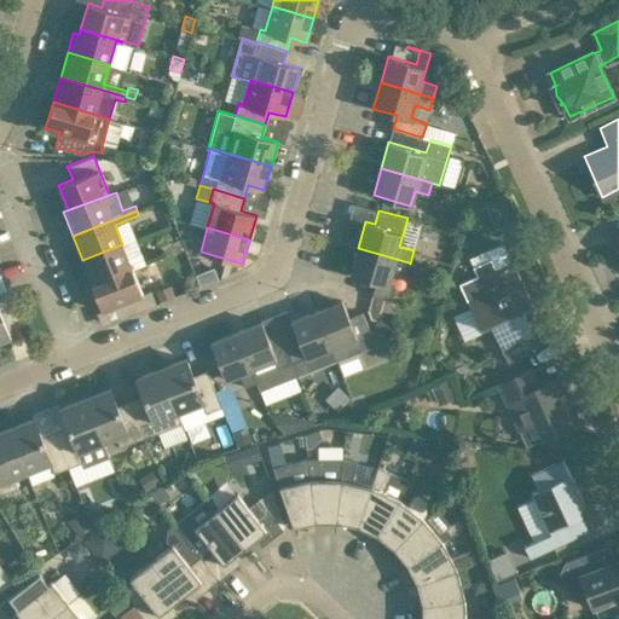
[(169,242),(173,253),(185,248),(181,237),(169,242)]
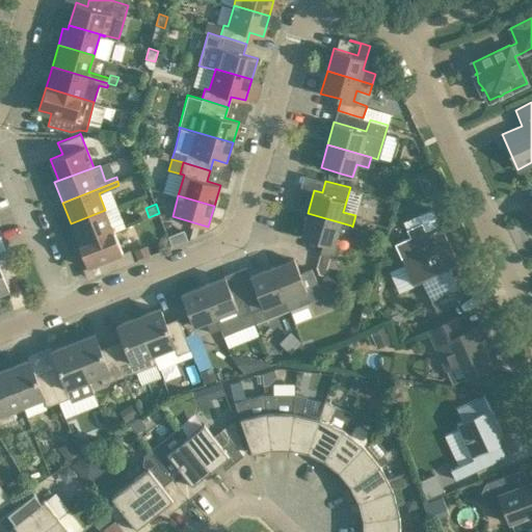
[(433,208),(419,214),(422,221),(405,229),(408,237),(394,243),(410,281),(420,276),(435,312),(462,299),(447,265),(456,260),(433,208)]
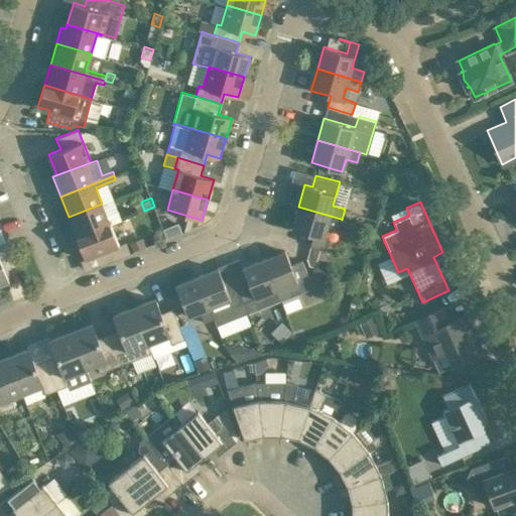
[(69,217),(77,238),(110,224),(102,204),(69,217)]
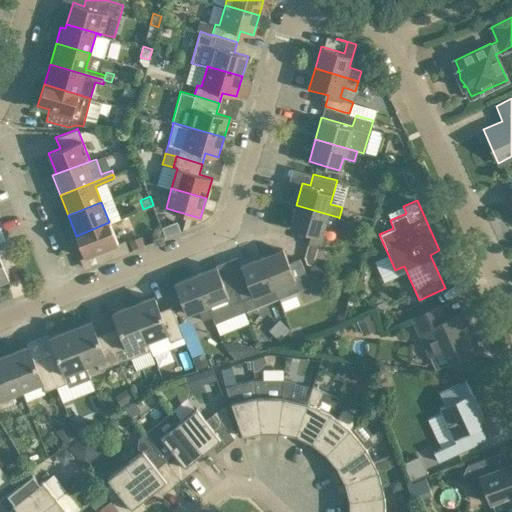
[(338,217),(296,205),(289,227),(311,233),(308,245),(315,247),(318,247),(323,249),(326,237),(320,235),(324,224),(336,227),(339,218),(338,217)]
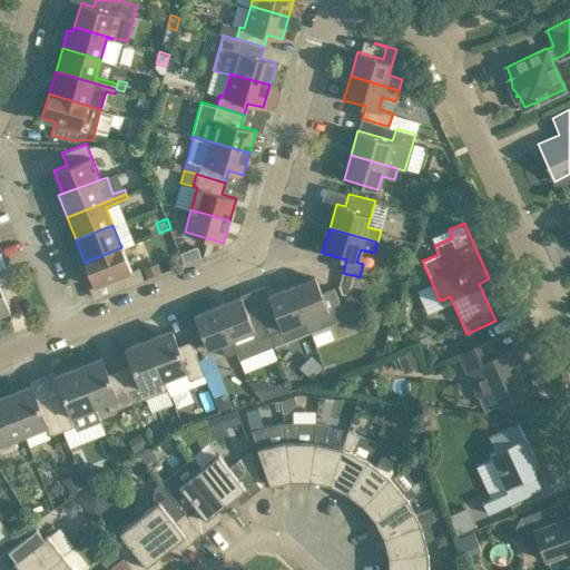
[(185,263),(200,256),(197,246),(180,253),(185,263)]
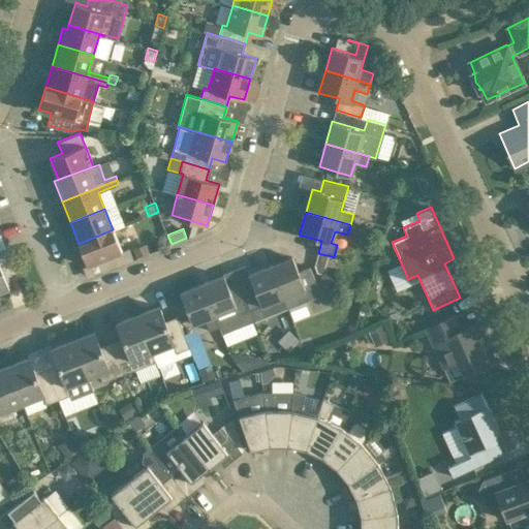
[(113,229),(79,244),(87,265),(98,260),(103,272),(133,259),(128,247),(121,250),(113,229)]
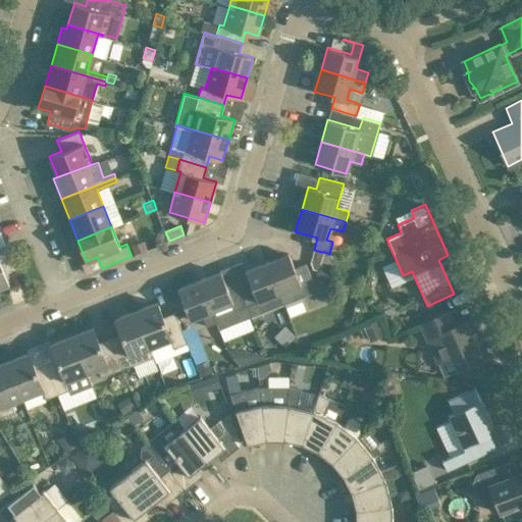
[(135,253),(147,248),(144,240),(132,245),(135,253)]
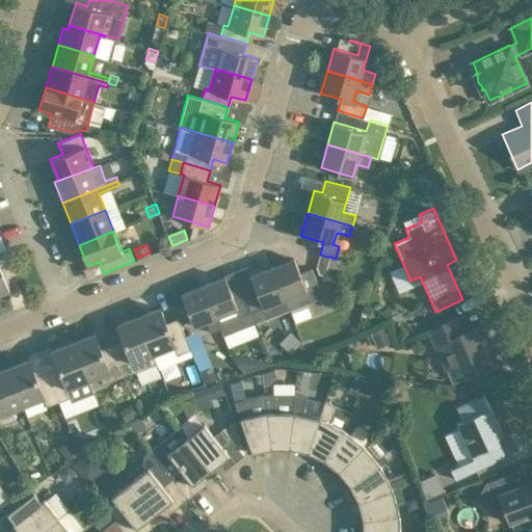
[(6,248),(0,250),(0,292),(8,290),(9,291),(10,291),(5,277),(16,273),(6,248)]
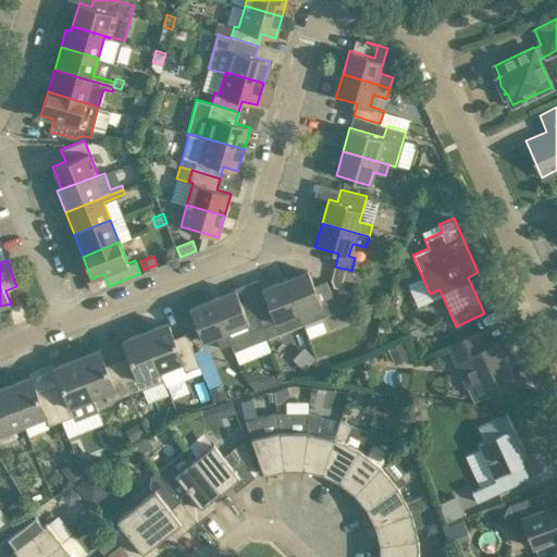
[(346,269),(343,280),(355,282),(357,272),(351,271),(346,269)]
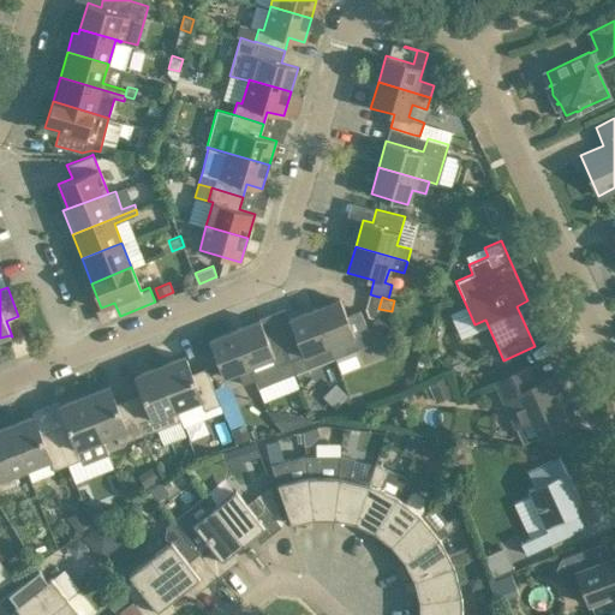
[(334,358),(345,353),(372,342),(359,310),(346,315),(340,298),(315,309),(334,358)]
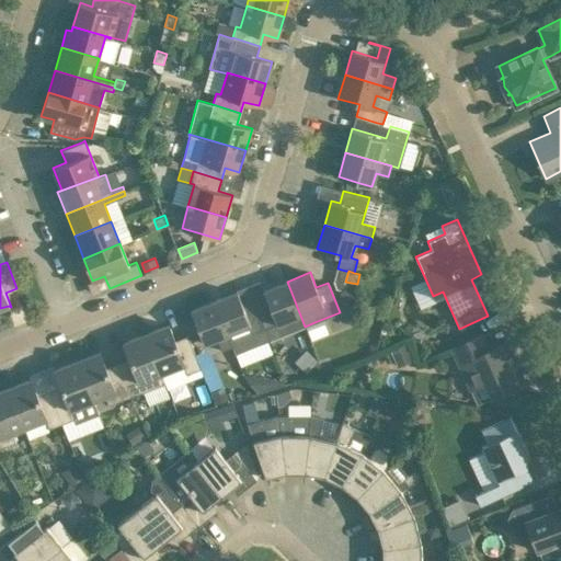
[(254,301),(270,340),(305,327),(287,282),(263,290),(266,297),(254,301)]
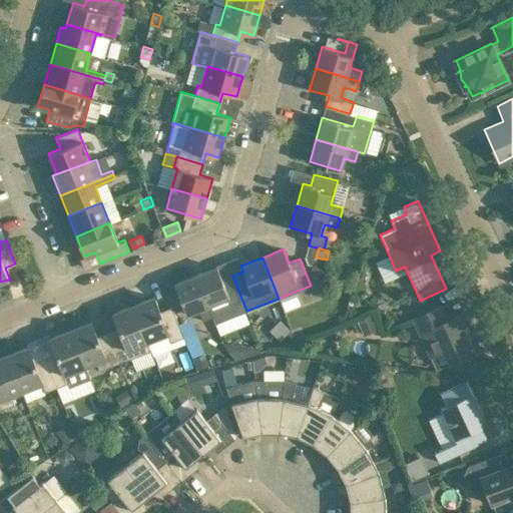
[(211,317),(212,317),(215,323),(246,311),(232,276),(222,280),(216,267),(195,275),(211,317)]
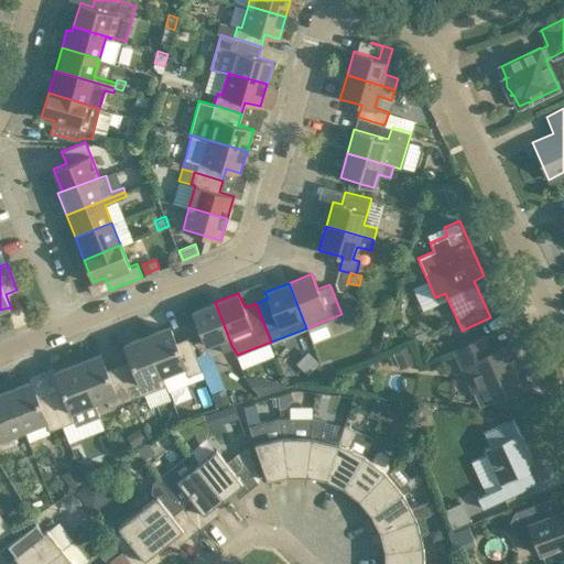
[(215,302),(192,312),(205,345),(218,339),(223,351),(232,348),(215,302)]
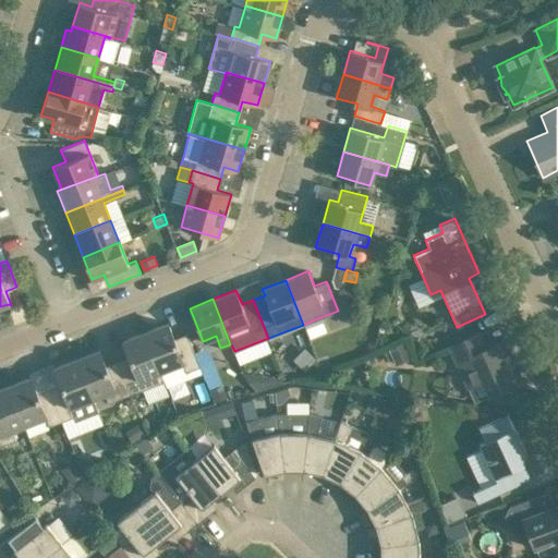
[(168,323),(145,331),(160,371),(182,362),(186,372),(199,366),(190,341),(177,346),(168,323)]
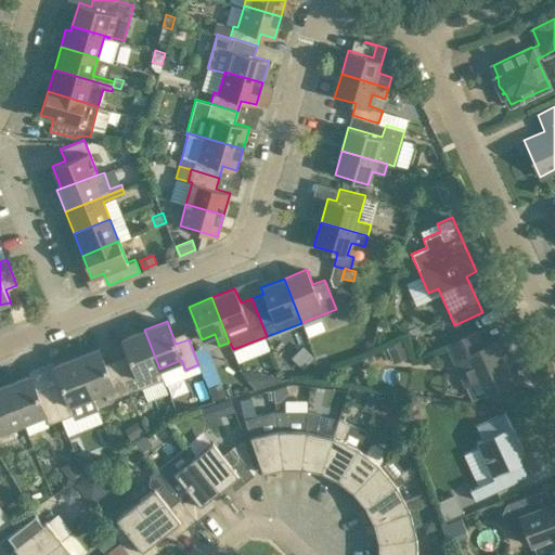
[(159,369),(144,330),(123,338),(131,361),(119,366),(130,391),(164,378),(159,369)]
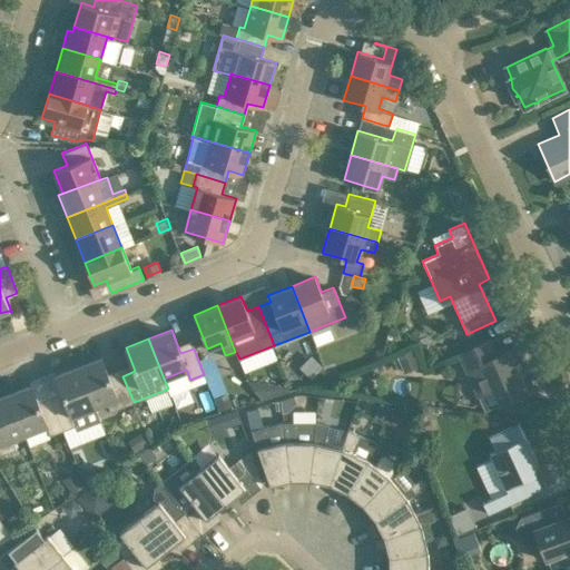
[(499,404),(507,400),(527,391),(520,373),(530,369),(520,344),(498,354),(490,338),(470,347),(459,353),(479,396),(492,390),(499,404)]
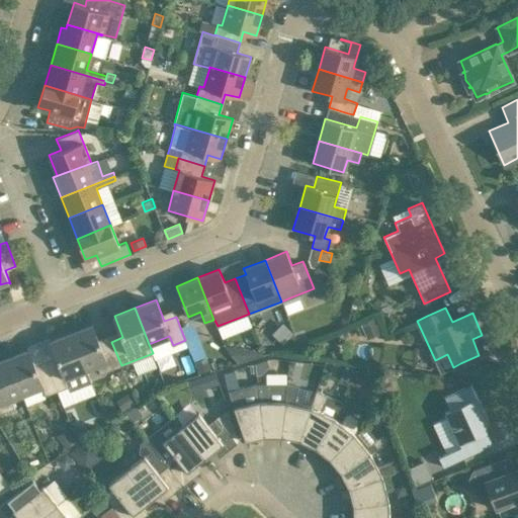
[(360,324),(366,339),(382,331),(375,317),(360,324)]
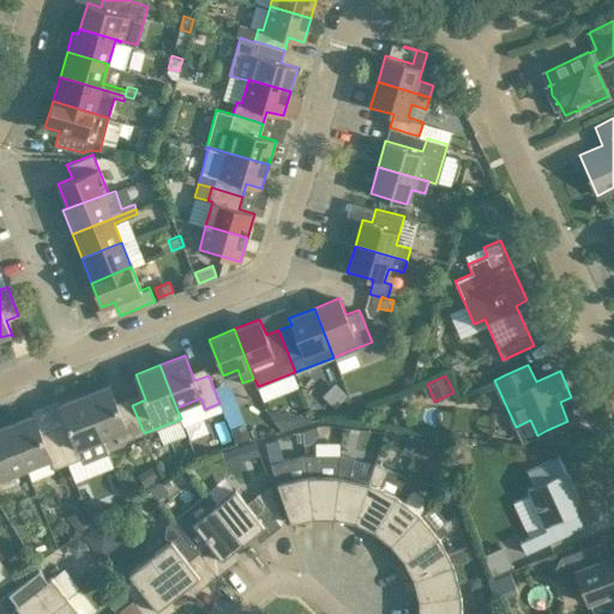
[(120,410),(109,385),(85,395),(102,438),(103,437),(115,432),(119,443),(144,433),(132,405),(120,410)]
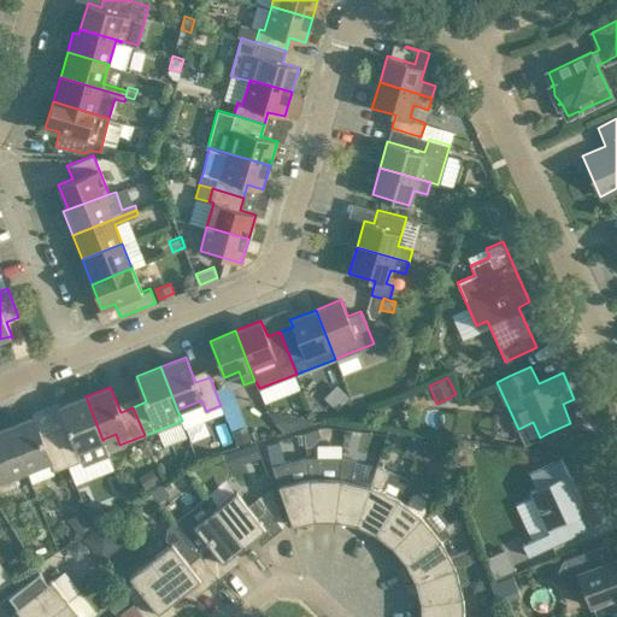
[(69,465),(83,459),(84,465),(109,456),(86,397),(60,406),(70,432),(58,436),(69,465)]
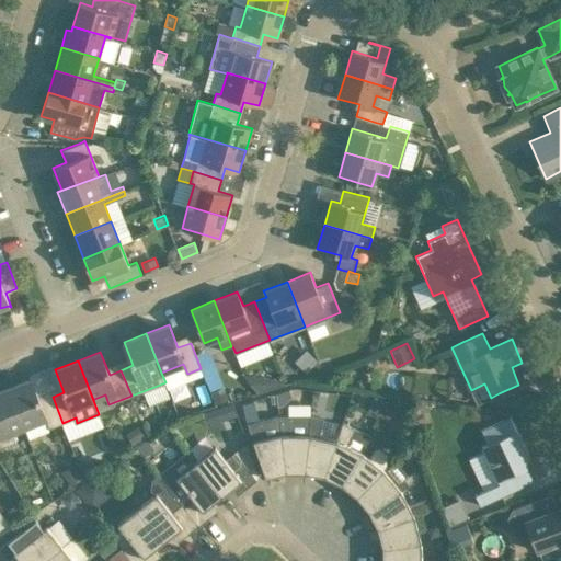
[(244,374),(259,392),(284,385),(283,378),(244,374)]
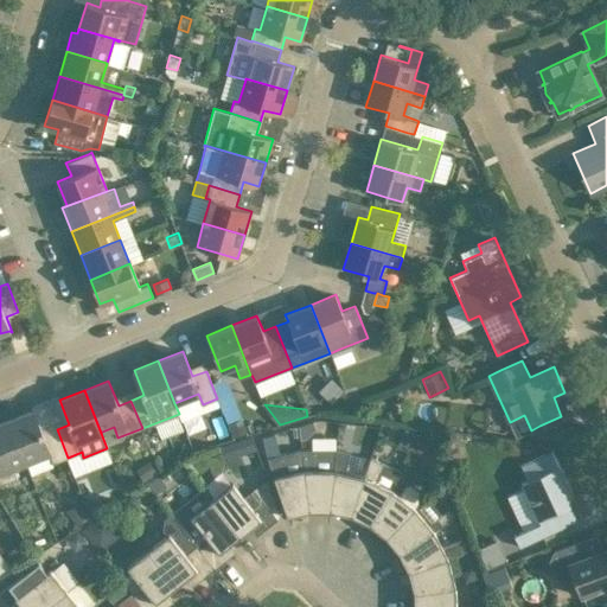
[(33,410),(10,420),(26,461),(49,453),(53,464),(68,458),(57,429),(44,435),(33,410)]
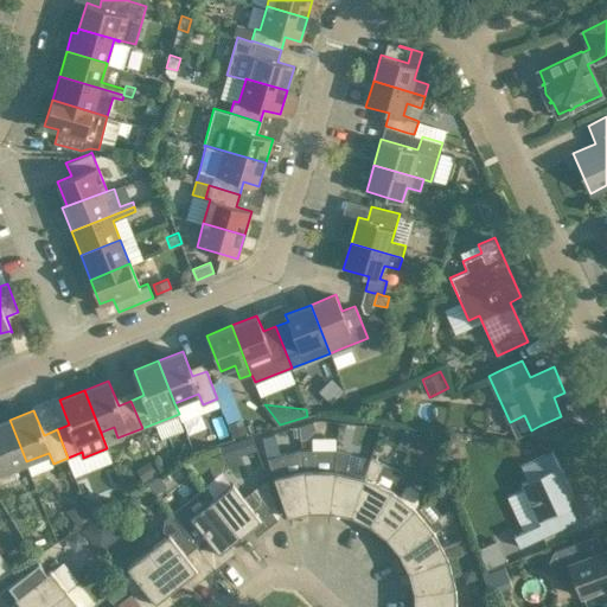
[(248,430),(242,417),(228,425),(234,436),(248,430)]
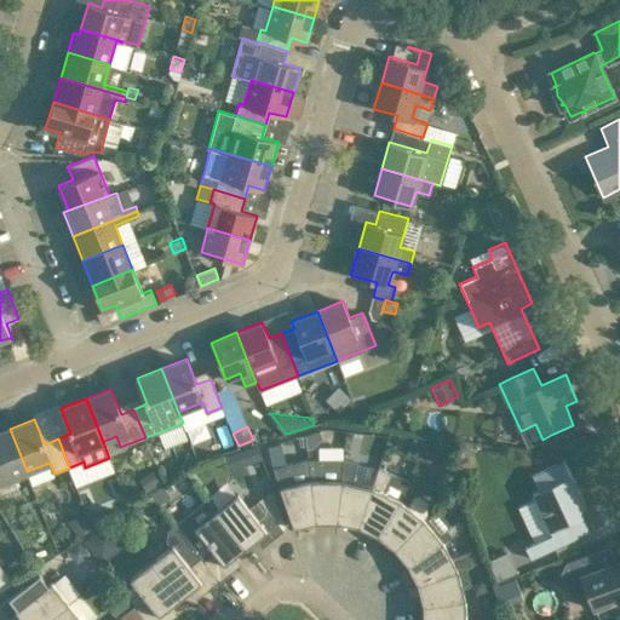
[(13,477),(27,471),(10,429),(0,431),(0,494),(17,488),(13,477)]
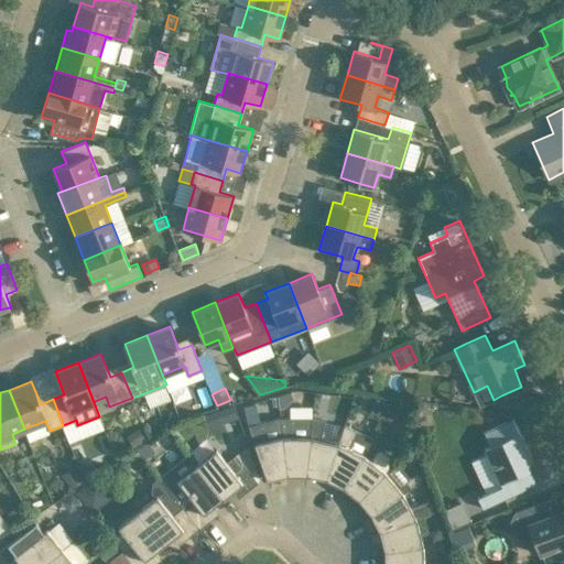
[(377,398),(370,411),(383,418),(390,403),(377,398)]
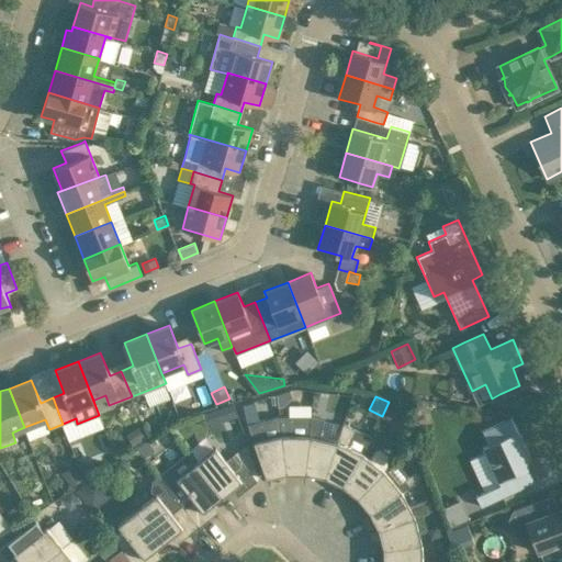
[(232,403),(216,408),(221,422),(236,416),(232,403)]
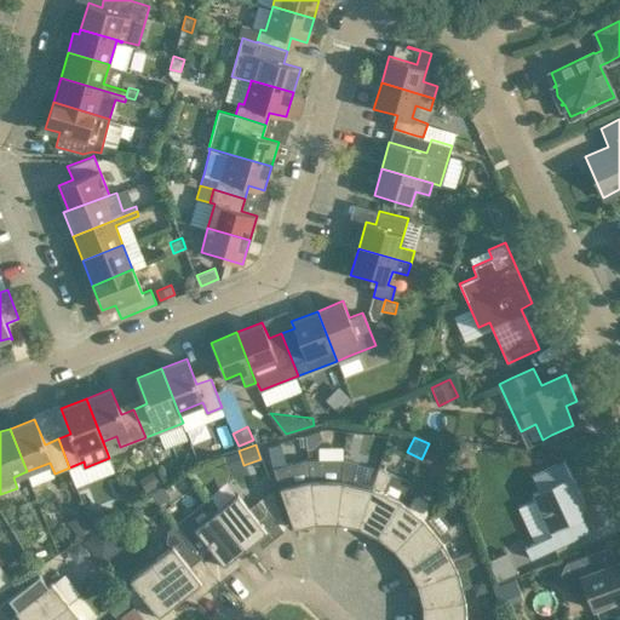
[(431,448),(424,460),(432,465),(438,453),(431,448)]
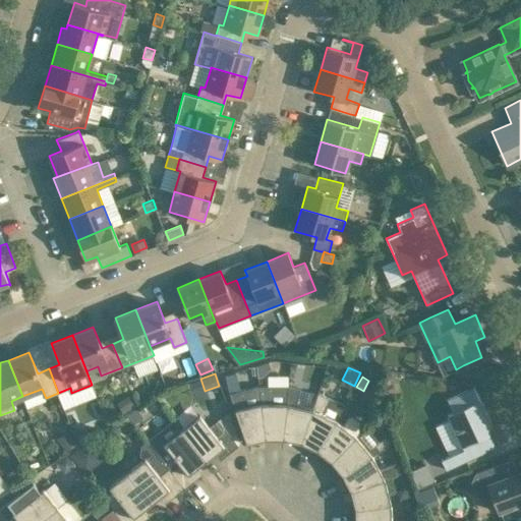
[(265,438),(258,385),(229,392),(247,443),(265,438)]
